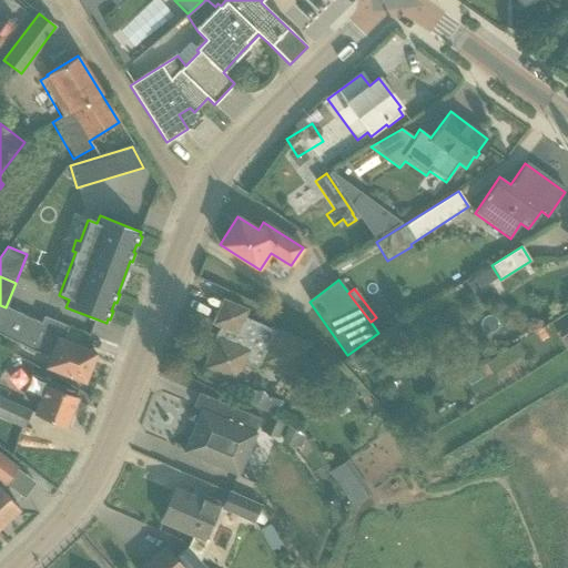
[(203,368),(223,377),(234,382),(242,363),(261,371),(264,363),(294,375),(307,344),(276,331),(275,332),(243,317),(246,310),(223,300),(213,323),(221,326),(203,368)]
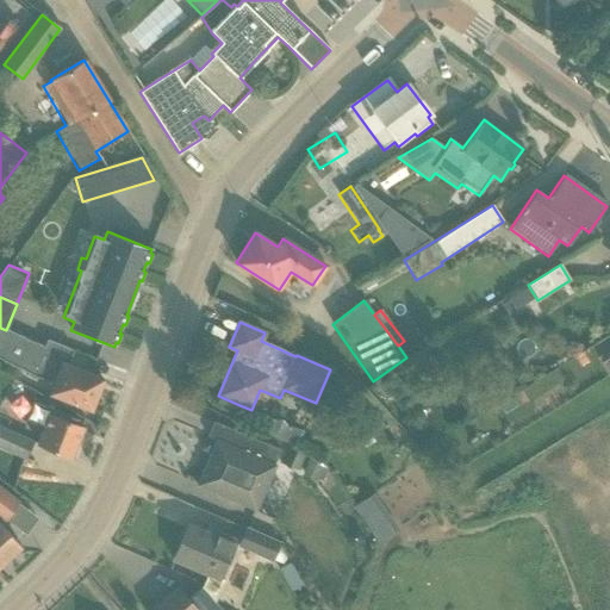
[(0,328),(0,359),(33,377),(51,384),(48,393),(89,410),(101,379),(67,366),(72,352),(47,342),(44,348),(6,330),(0,328)]
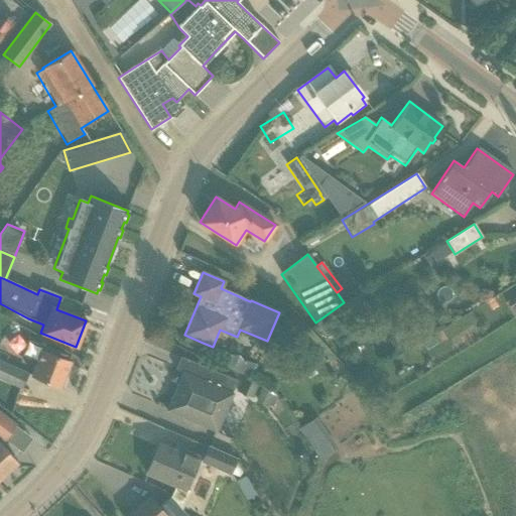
[(515,288),(494,302),(504,318),(515,310),(515,288)]
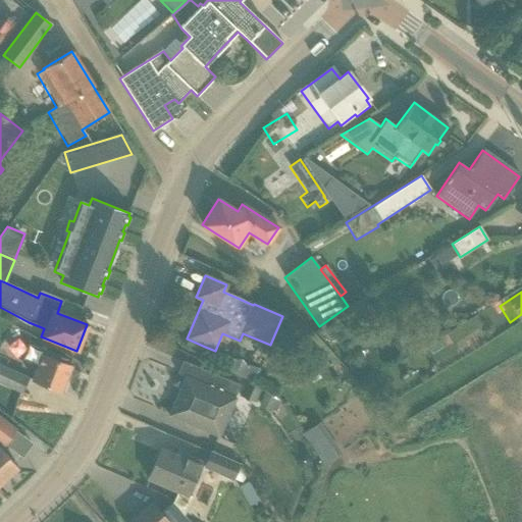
[(67,306),(91,315),(96,302),(72,293),(67,306)]
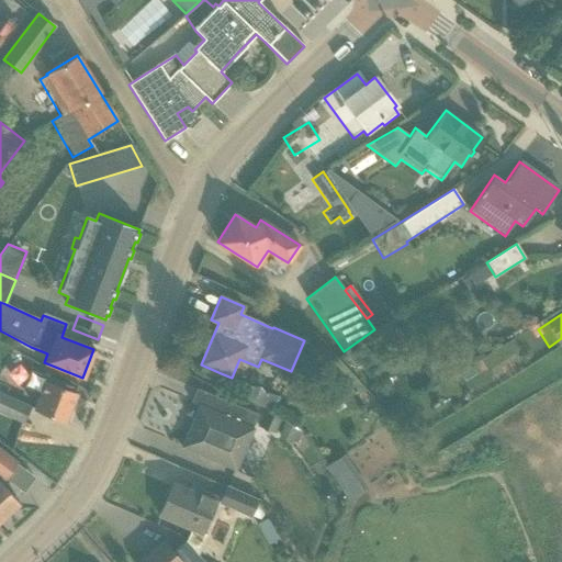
[(538,390),(550,382),(560,377),(553,368),(544,373),(532,381),(538,390)]
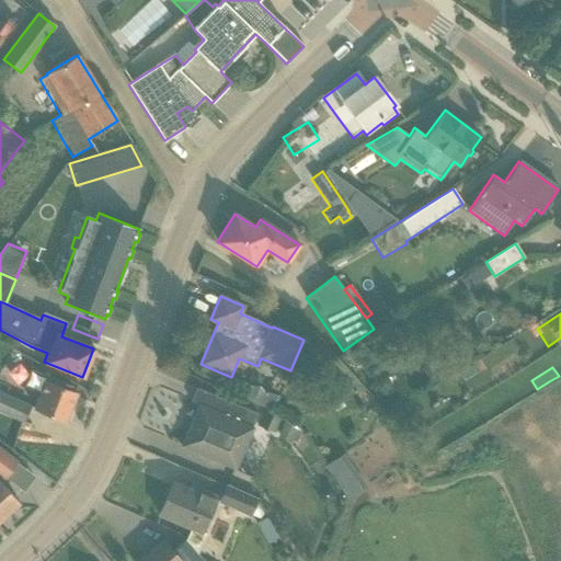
[(31,370),(24,387),(39,393),(33,409),(65,421),(76,395),(46,382),(48,378),(31,370)]
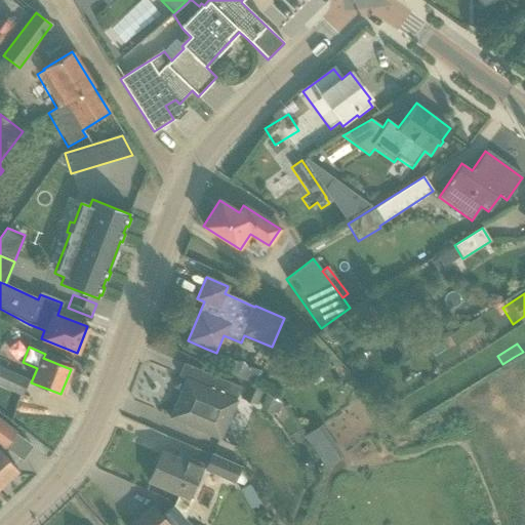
[(234,362),(230,372),(241,377),(245,367),(234,362)]
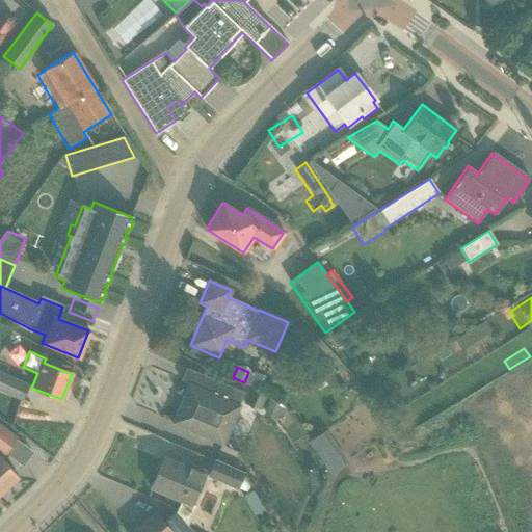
[(239,404),(244,393),(186,368),(181,380),(188,383),(170,424),(223,447),(241,405),(239,404)]
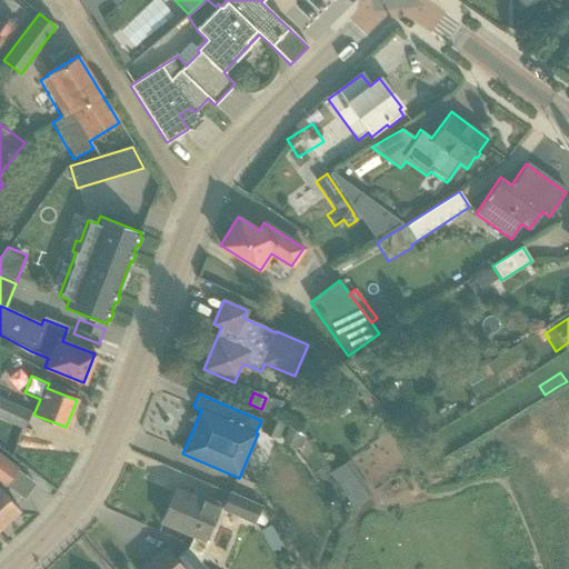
[(0,419),(22,430),(31,412),(0,398),(0,419)]
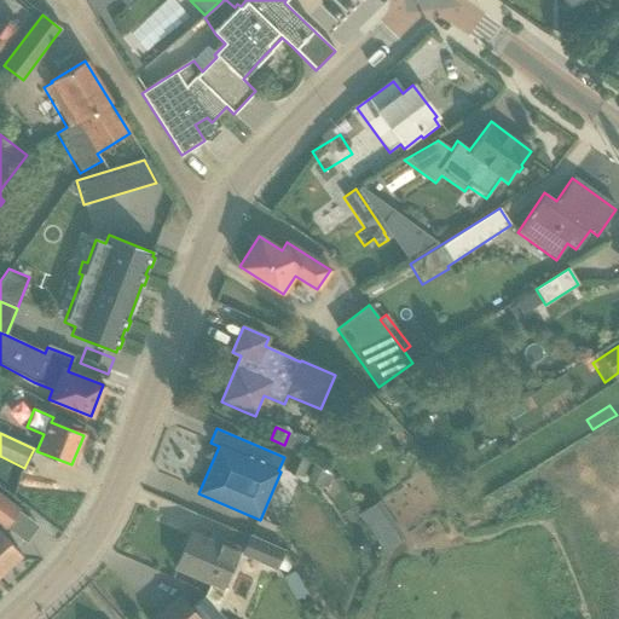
[(282,469),(302,479),(310,463),(288,453),(282,469)]
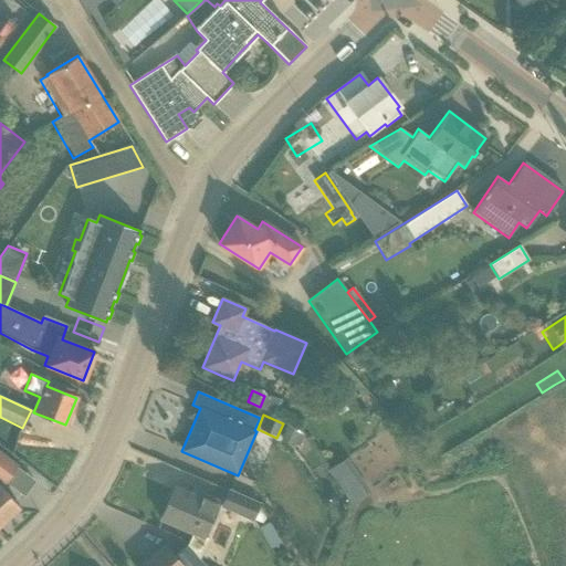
[(297,447),(303,437),(285,429),(281,439),(297,447)]
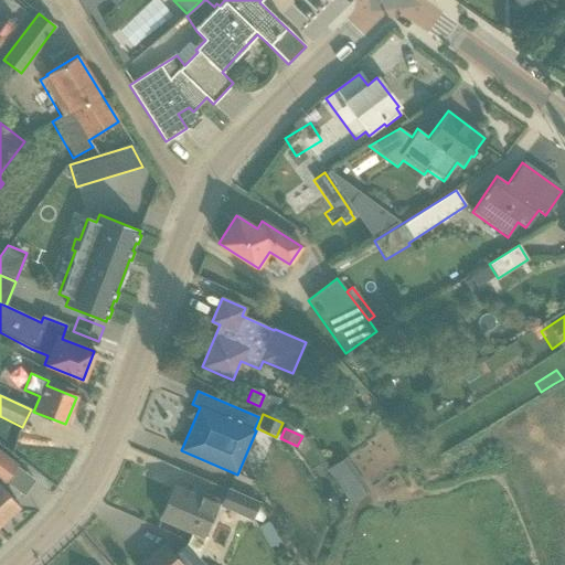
[(0,447),(0,477),(4,480),(19,461),(0,447)]
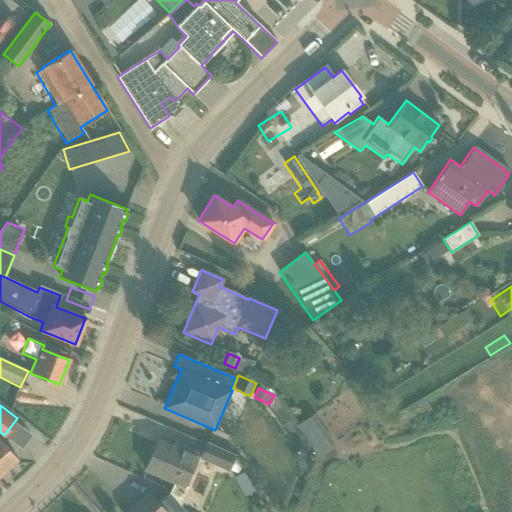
[(0,474),(17,459),(4,444),(0,439),(0,474)]
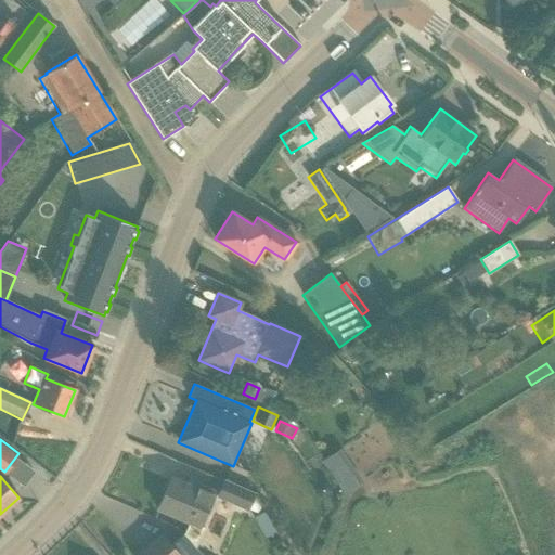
[(170,477),(157,508),(186,523),(181,534),(182,536),(195,550),(204,529),(198,528),(215,492),(198,485),(196,489),(170,477)]
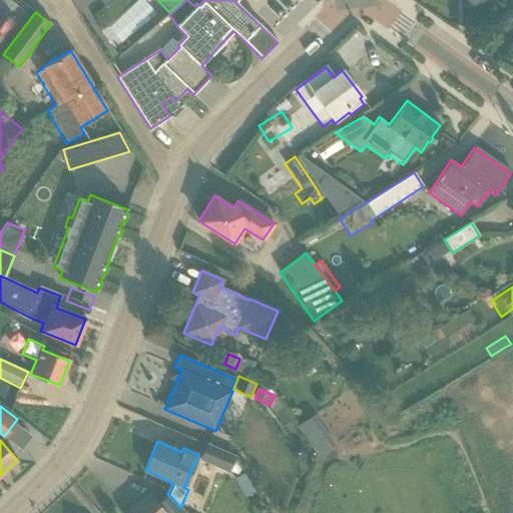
[(199,458),(228,471),(234,458),(206,445),(199,458)]
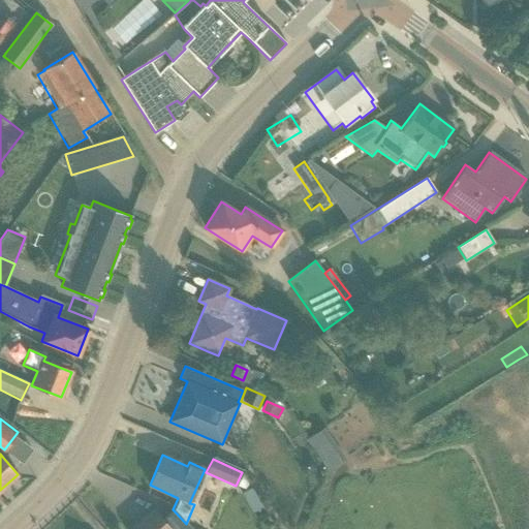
[(313,464),(309,460),(304,461),(300,465),(301,470),(305,474),(310,473),(314,469),(313,464)]
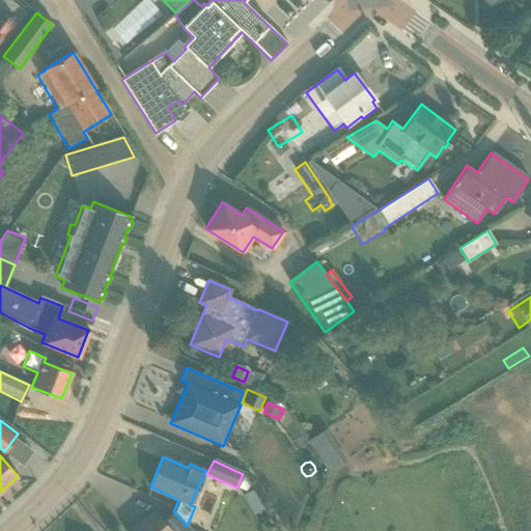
[(243,474),(236,487),(247,493),(250,484),(248,480),(243,474)]
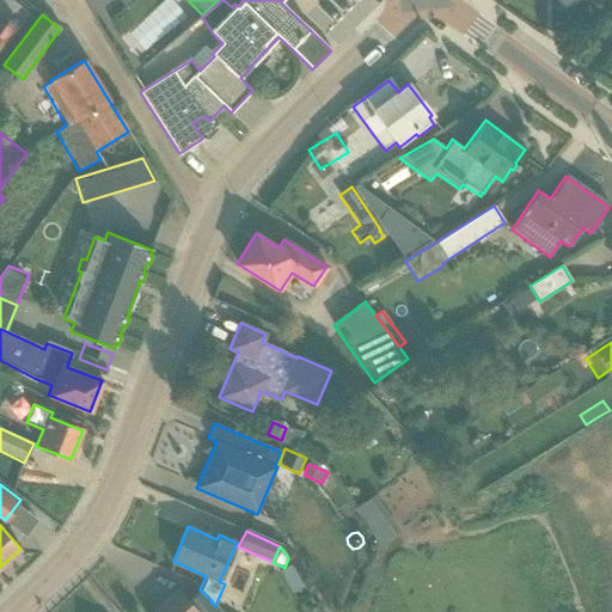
[(220,611),(215,606),(201,591),(188,601),(178,591),(153,611),(220,611)]
